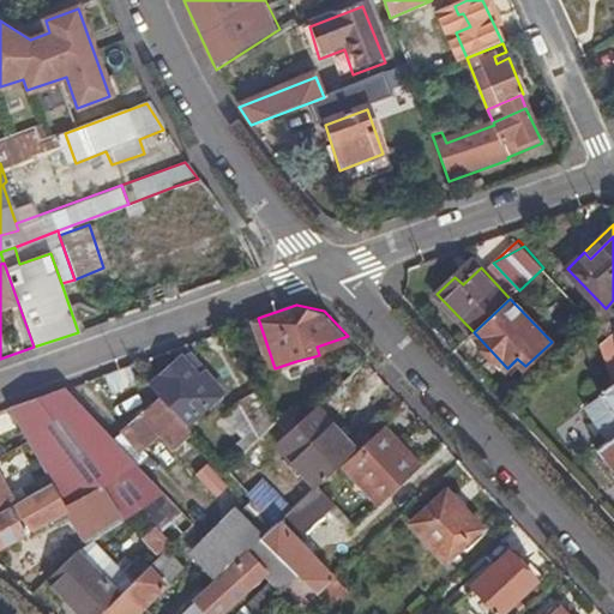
[(163,395),(188,421),(224,387),(209,371),(204,371),(185,349),(149,380),(163,395)]
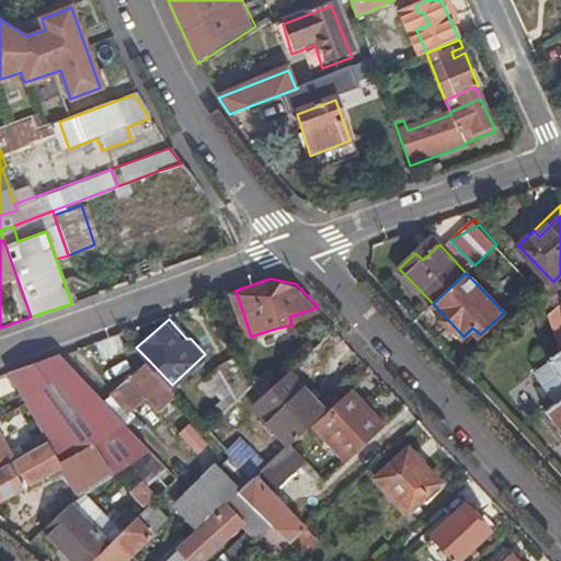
[(284,327),(271,330),(273,335),(285,332),(284,327)]
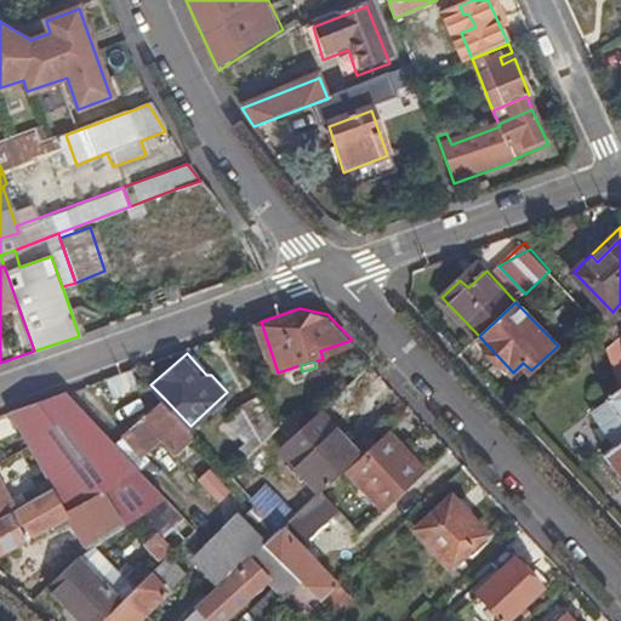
[(620,369),(616,372),(620,380),(620,387),(609,397),(610,399),(620,414),(620,439),(619,443),(605,454),(620,473),(620,369)]
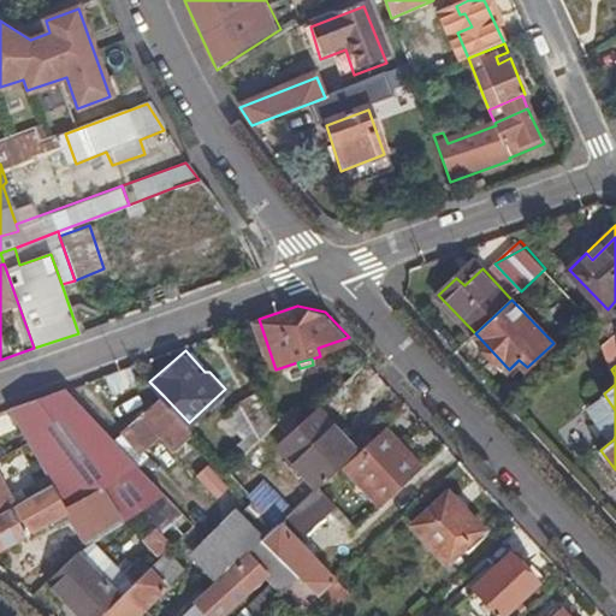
[(134,458),(116,439),(65,385),(39,395),(101,486),(140,466),(134,458)]
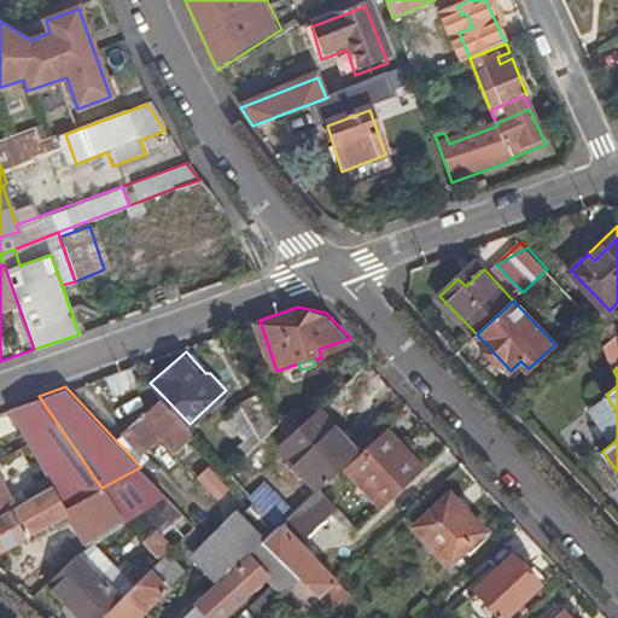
[(280,423),(262,386),(238,401),(217,421),(246,450),(280,423)]
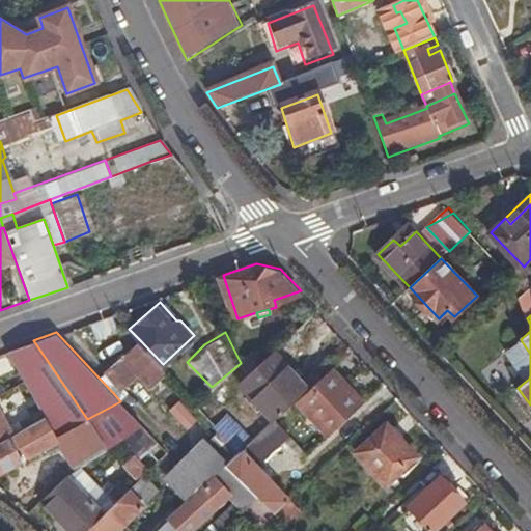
[(33,340),(7,350),(25,381),(46,417),(56,436),(87,419),(33,340)]
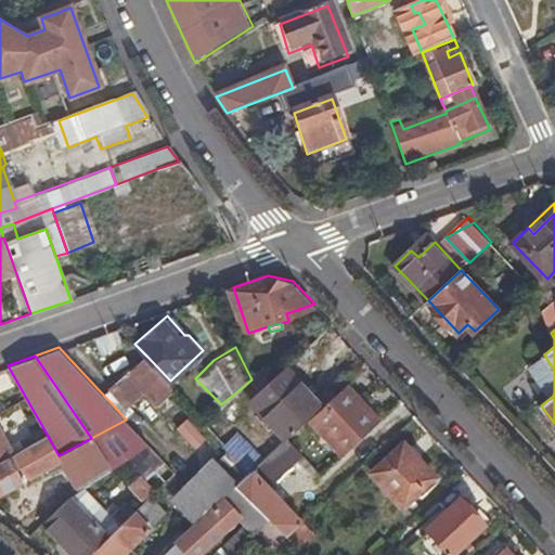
[(158,399),(175,386),(170,381),(147,357),(113,388),(130,404),(147,388),(158,399)]
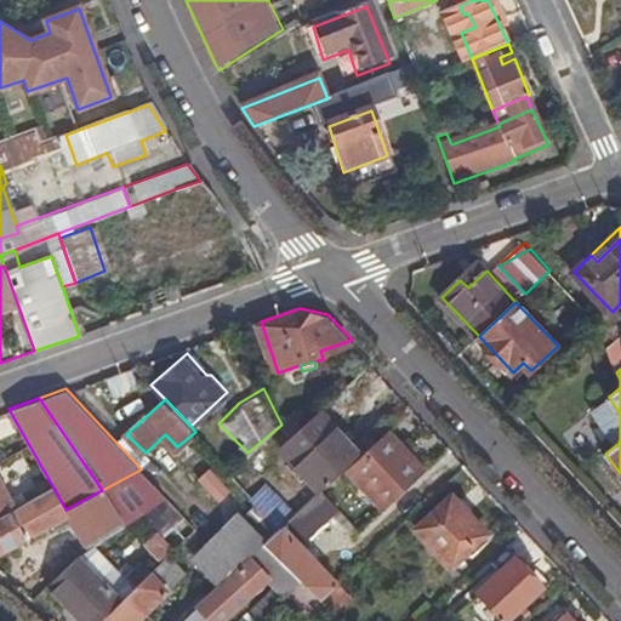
[(594,412),(619,443),(620,439),(620,414),(610,399),(594,412)]
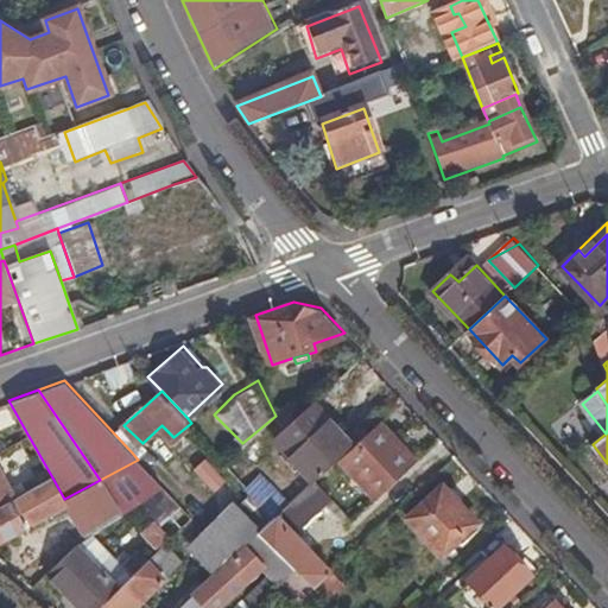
[(292,400),(276,416),(289,428),(304,412),(292,400)]
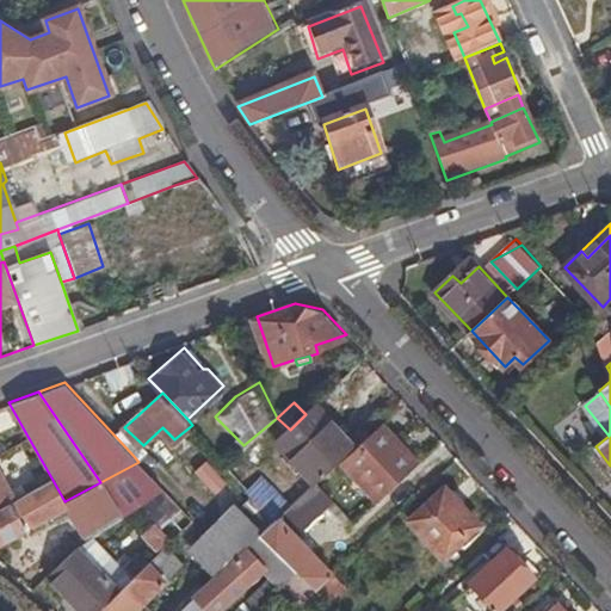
[(322,406),(314,414),(326,425),(334,419),(322,406)]
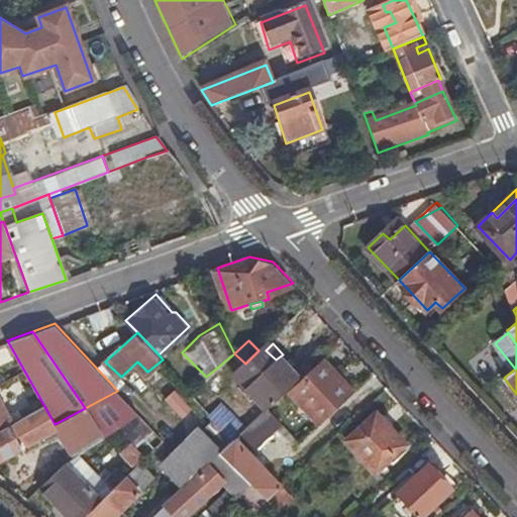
[(291,387),(302,376),(283,354),(276,359),(266,350),(239,375),(269,407),(291,387)]
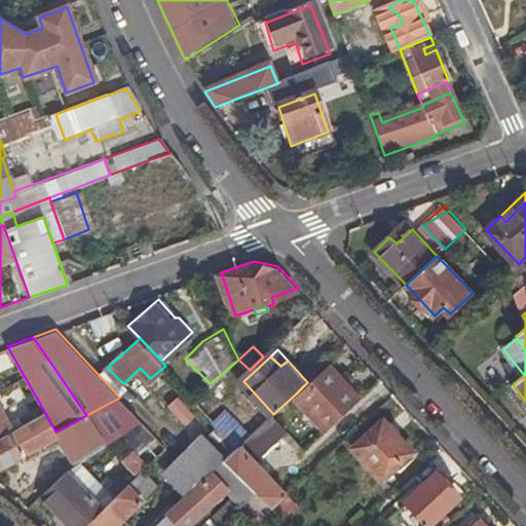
[(336,378),(325,366),(307,382),(296,393),(328,427),(362,396),(341,376),(336,378)]
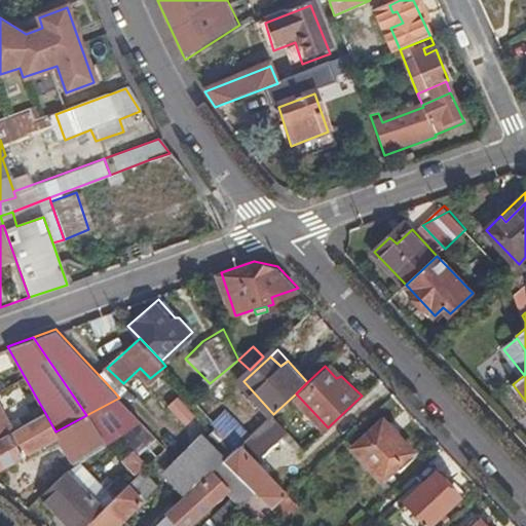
[(107,368),(99,375),(114,391),(123,383),(107,368)]
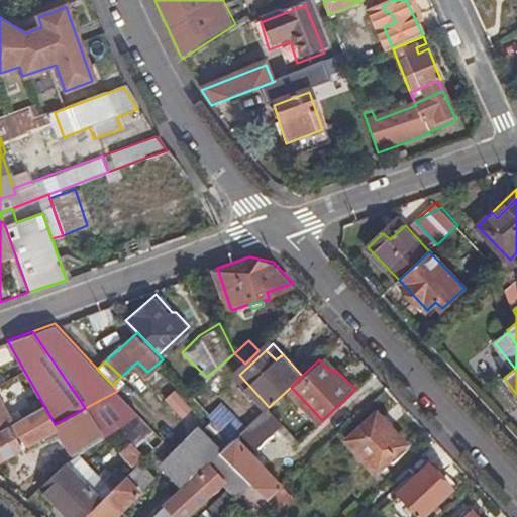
[(0,430),(13,424),(0,399),(0,430)]
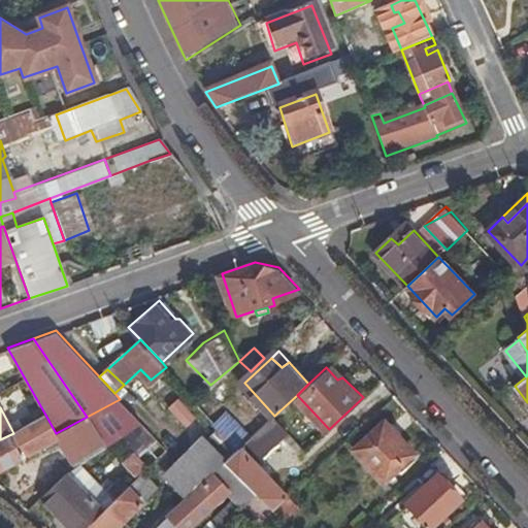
[(0,470),(59,438),(56,433),(45,415),(13,433),(0,439),(0,470)]
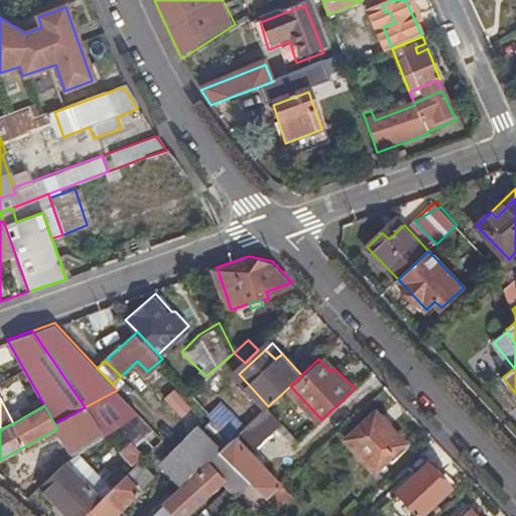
[(268,406),(237,437),(222,452),(251,483),(266,498),(268,497),(282,483),(254,453),(285,423),(268,406)]
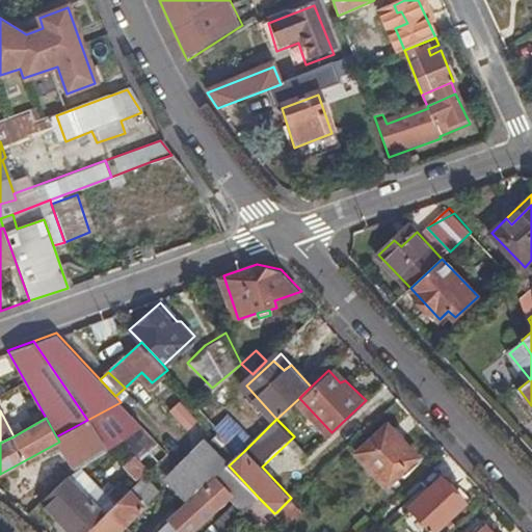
[(56,436),(59,442),(61,440),(78,469),(106,450),(87,420),(56,436)]
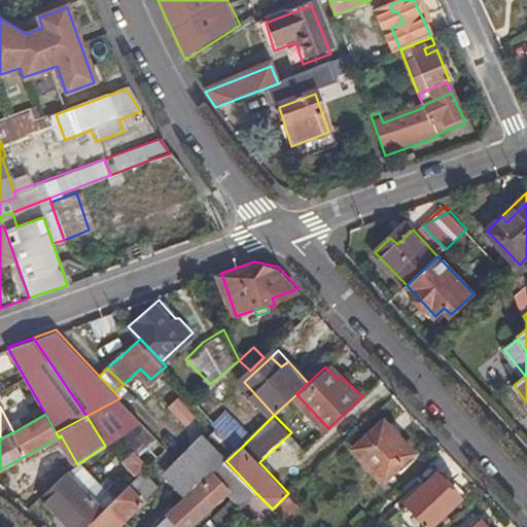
[(168,449),(136,416),(105,446),(114,440),(123,435),(129,443),(144,459),(150,466),(168,449)]
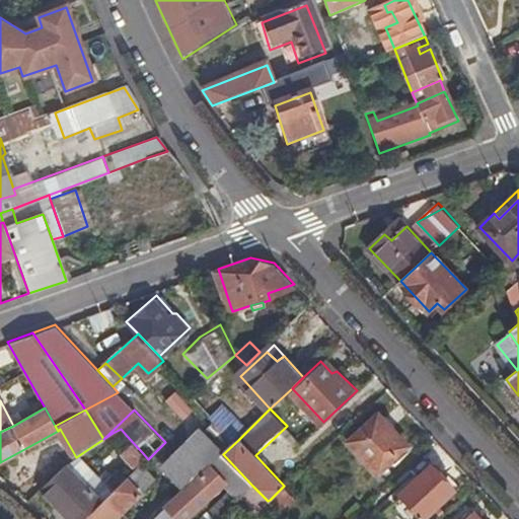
[(376,470),(406,441),(378,413),(348,441),(376,470)]
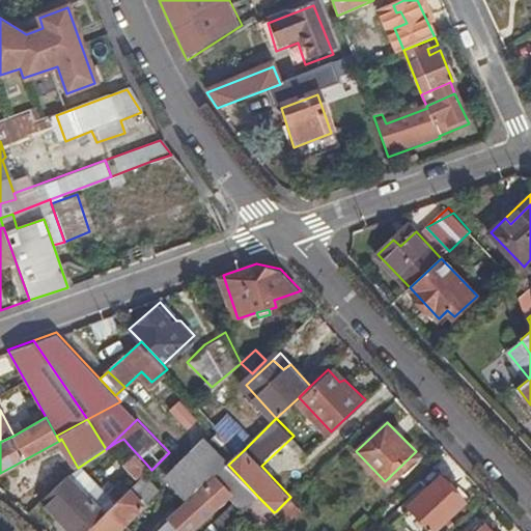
[(185,470),(202,488),(216,476),(228,465),(244,450),(226,431),(185,470)]
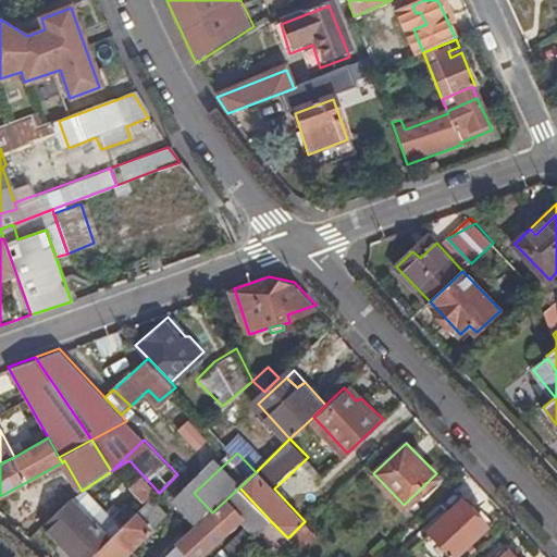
[(130,460),(121,465),(128,474),(136,468),(130,460)]
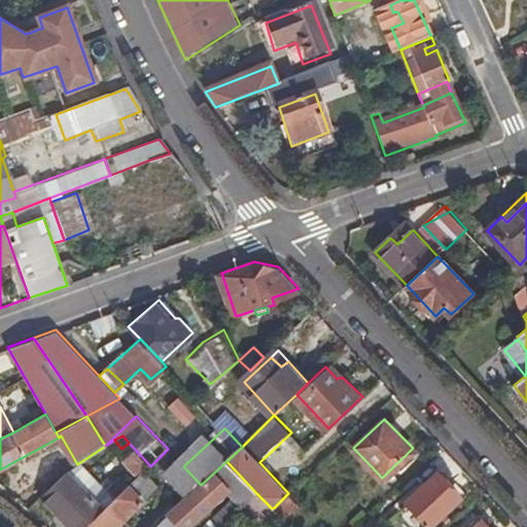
[(150,466),(144,459),(136,466),(143,472),(144,472),(150,466)]
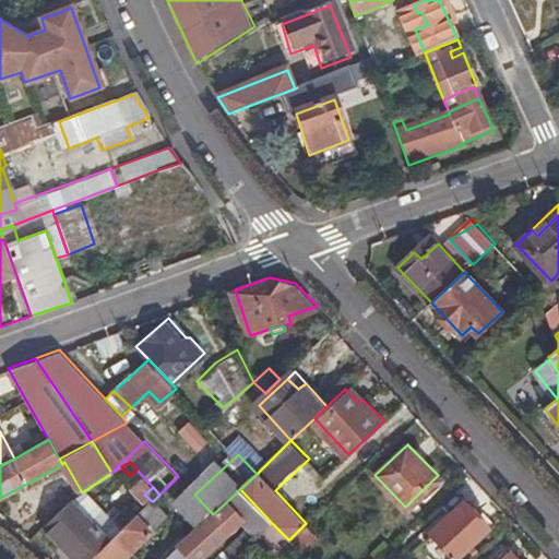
[(240,489),(227,501),(244,518),(252,526),(261,534),(272,523),(240,489)]
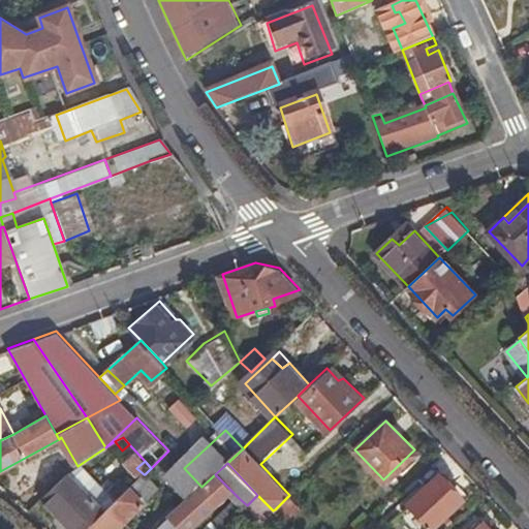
[(27,510),(40,497),(63,475),(53,466),(36,483),(35,481),(16,500),(27,510)]
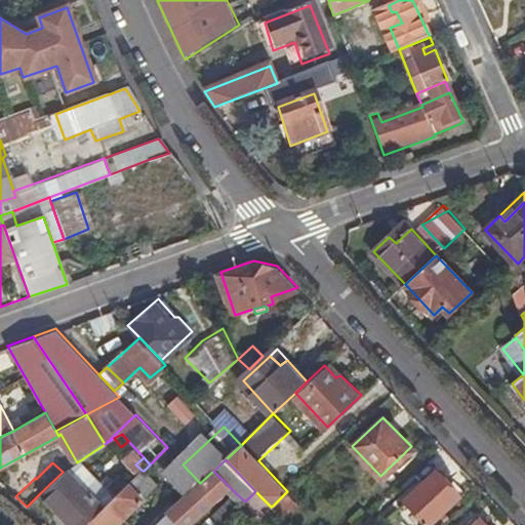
[(172,475),(190,493),(200,483),(183,465),(172,475)]
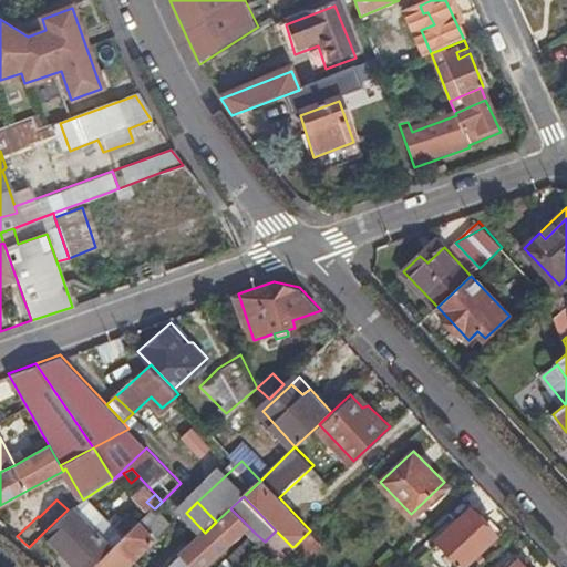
[(474,508),(472,506),(437,537),(463,563),(496,531),(486,521),(487,514),(480,507),(474,508)]
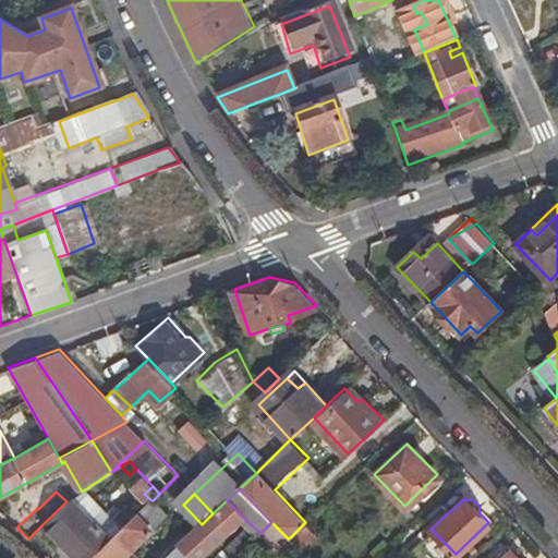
[(152,500),(116,534),(131,550),(167,516),(153,500),(152,500)]
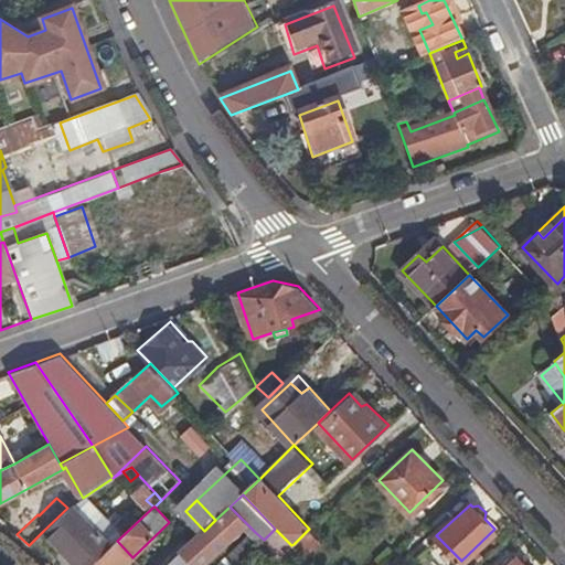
[(203,564),(246,523),(230,507),(215,520),(204,531),(168,564),(203,564)]
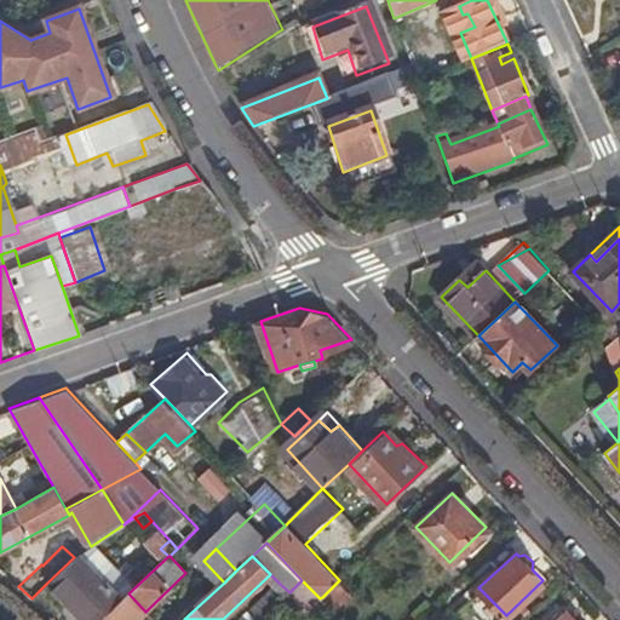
[(82,619),(99,619),(120,601),(74,557),(47,583),(82,619)]
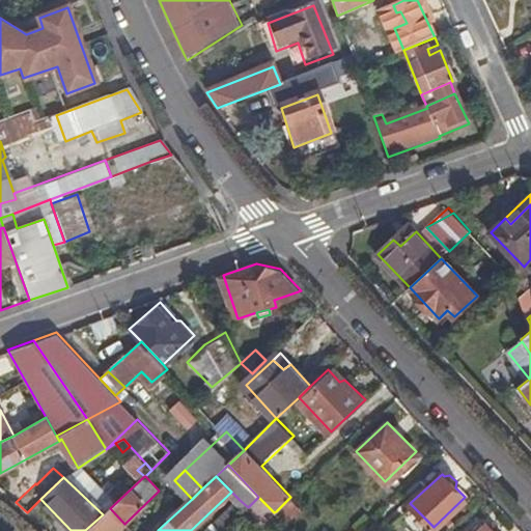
[(268,528),(280,515),(276,511),(274,512),(258,497),(248,507),(268,528)]
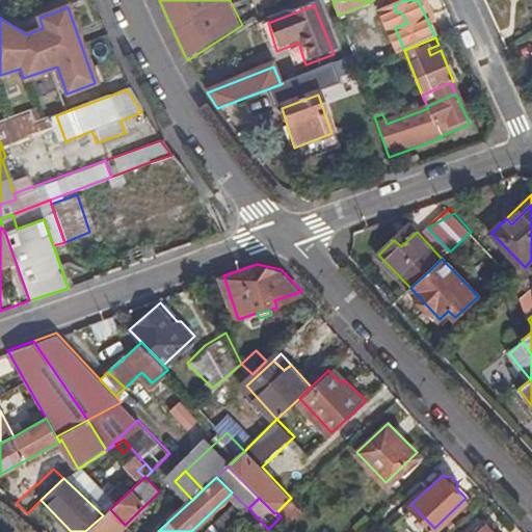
[(222,531),(248,508),(240,501),(206,531),(222,531)]
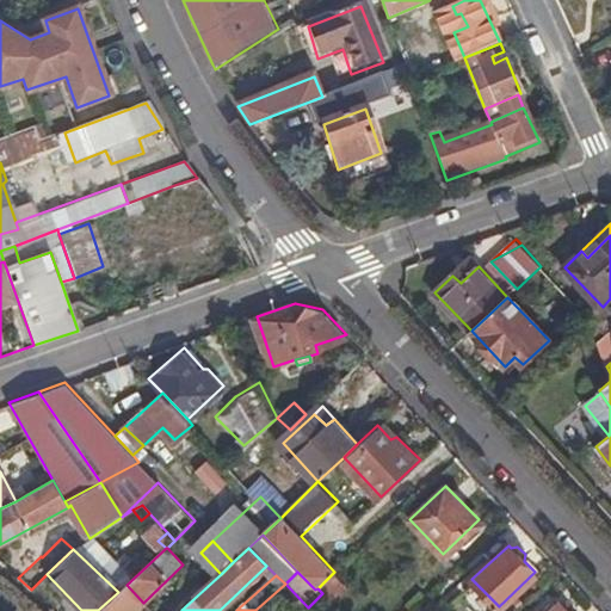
[(127,585),(118,592),(98,610),(142,610),(147,606),(143,603),(127,585)]
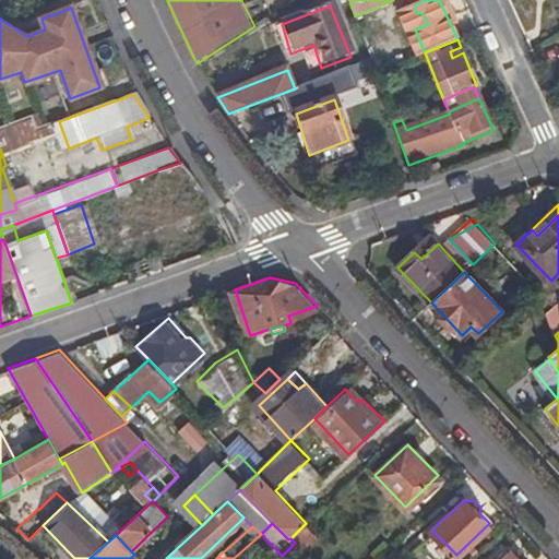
[(521,558),(511,548),(499,558),(494,558),(492,558),(491,558),(521,558)]
